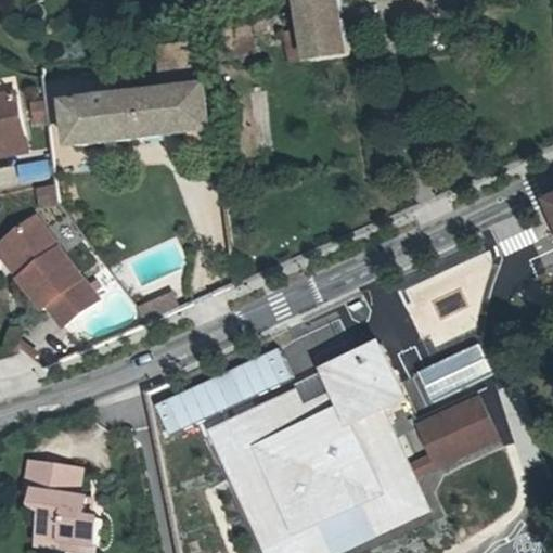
[(306,0),(307,8),(311,56),(348,53),(343,0),(306,0)]
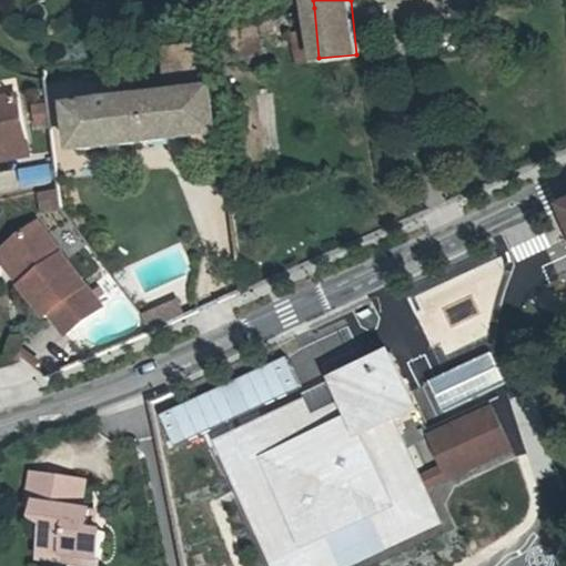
[(319,58),(314,8),(295,13),(299,60),(319,58)]
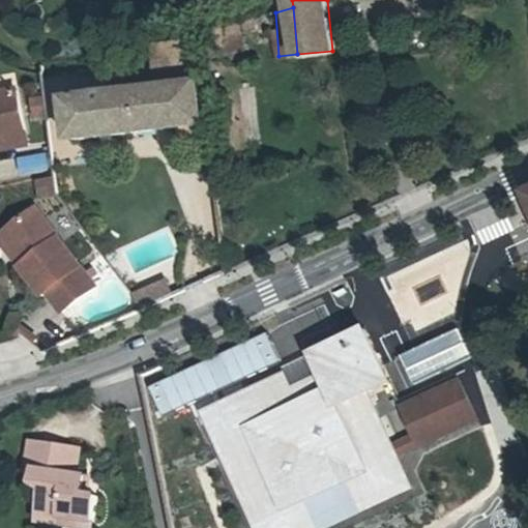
[(257,18),(245,22),(248,34),(260,30),(257,18)]
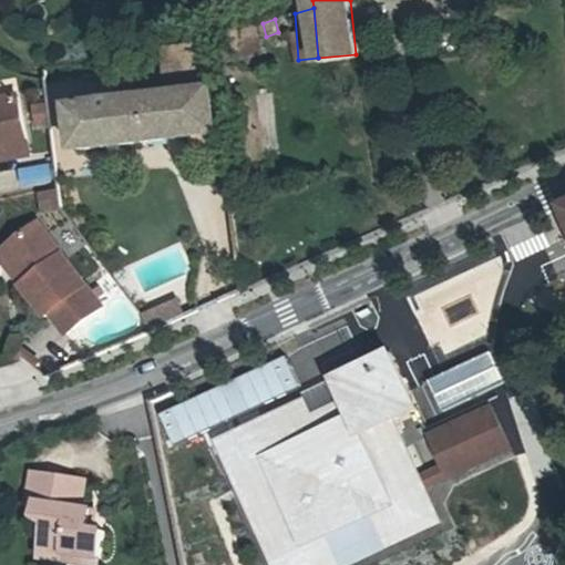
[(266,37),(263,23),(225,34),(233,63),(270,53),(266,37)]
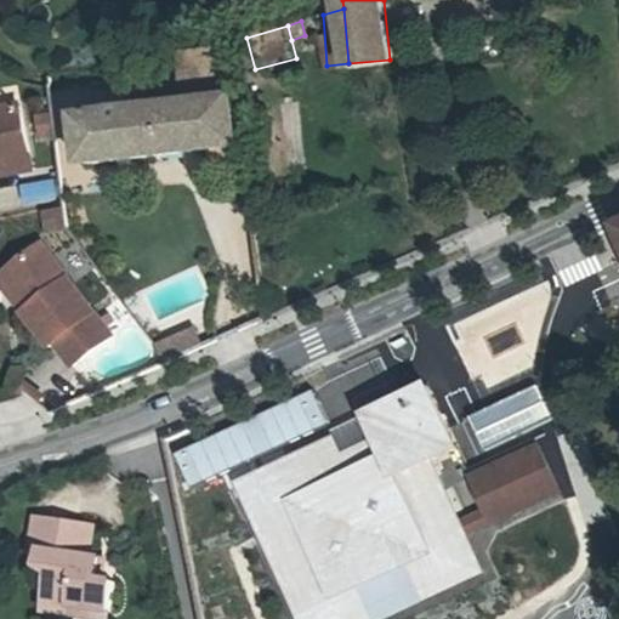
[(249,143),(243,145),(233,52),(185,57),(189,104),(77,115),(83,164),(233,146),(236,166),(250,164),(249,143)]
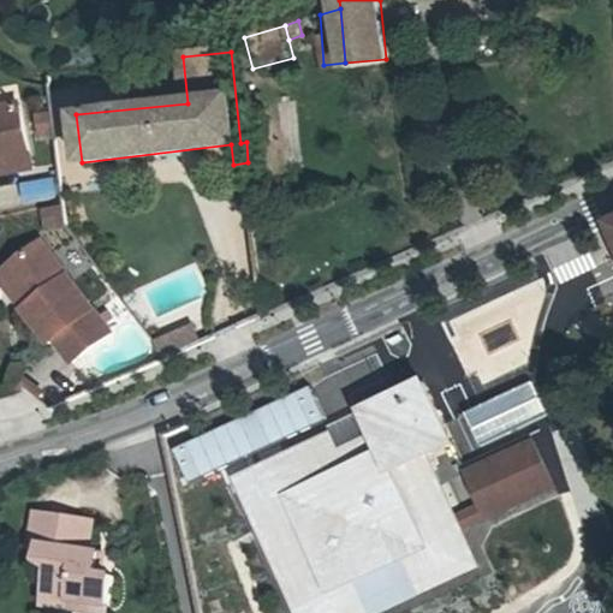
[(18,103),(0,107),(0,153),(27,148),(18,103)]
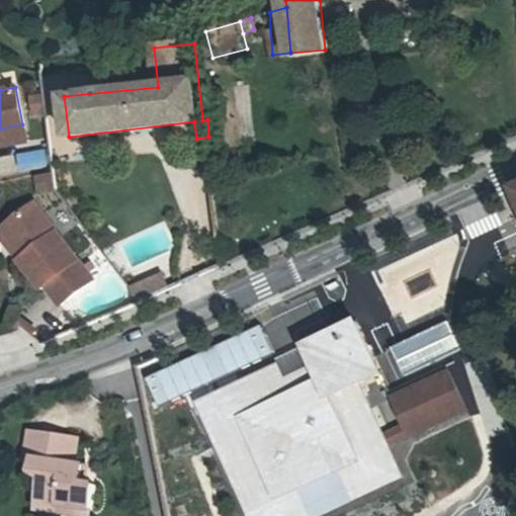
[(22,124),(0,129),(0,145),(25,140),(22,124)]
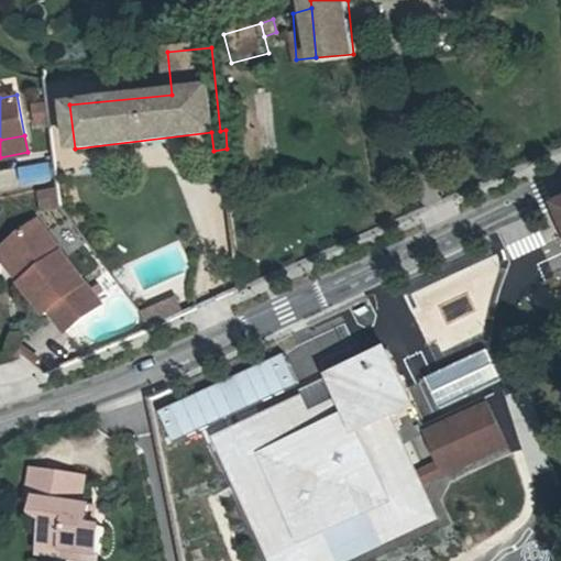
[(20,165),(21,182),(54,179),(53,163),(20,165)]
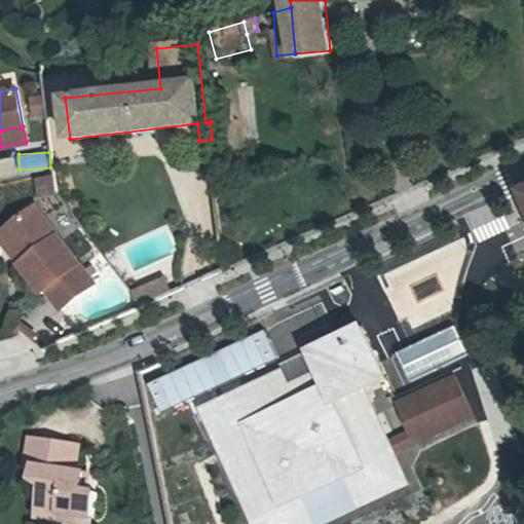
[(26,257),(23,260),(45,288),(49,285),(66,305),(99,279),(35,202),(3,229),(26,257)]
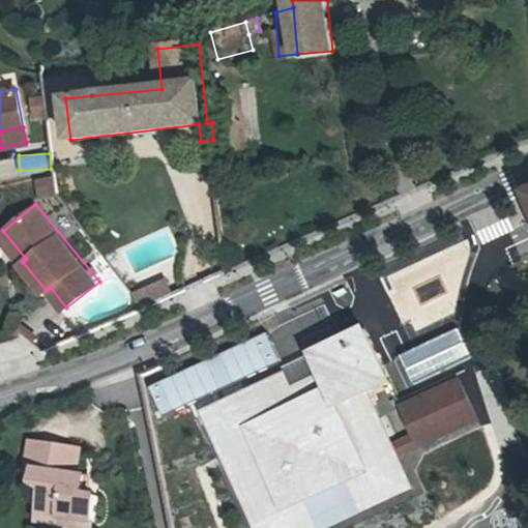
[(0,234),(23,262),(26,259),(3,231),(0,234)]
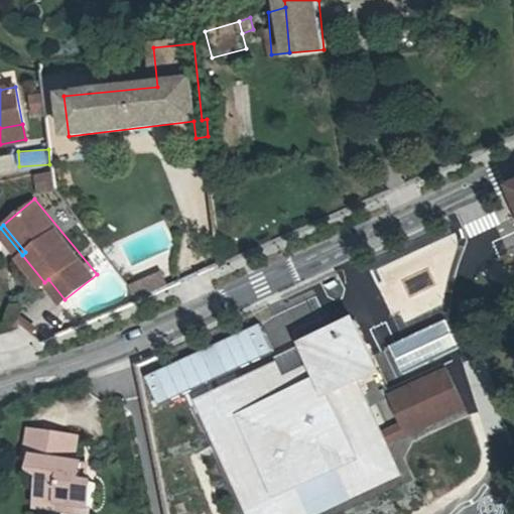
[(160,272),(135,289),(142,300),(168,284),(160,272)]
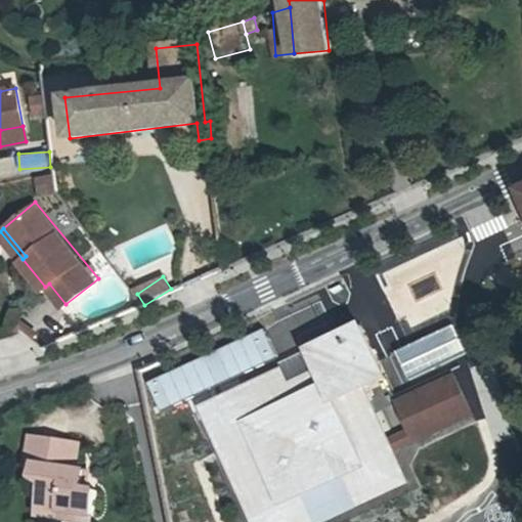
[(276,366),(193,405),(213,446),(248,521),(310,521),(298,494),(340,475),(354,507),(406,482),(390,445),(382,428),(361,385),(385,374),(359,321),(303,346),(313,366),(283,381),(276,366)]
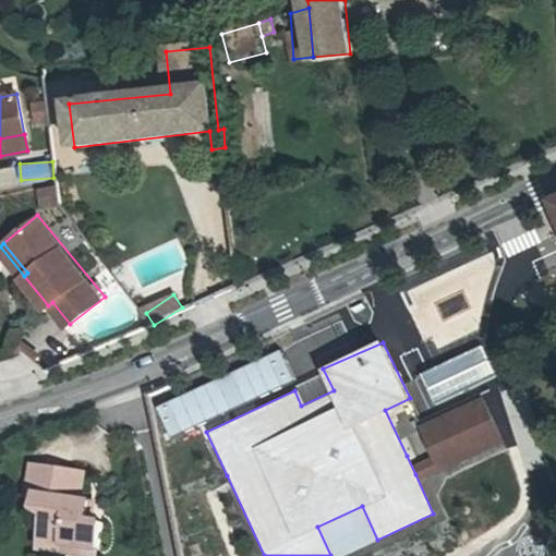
[(169,433),(281,393),(270,363),(158,403),(169,433)]
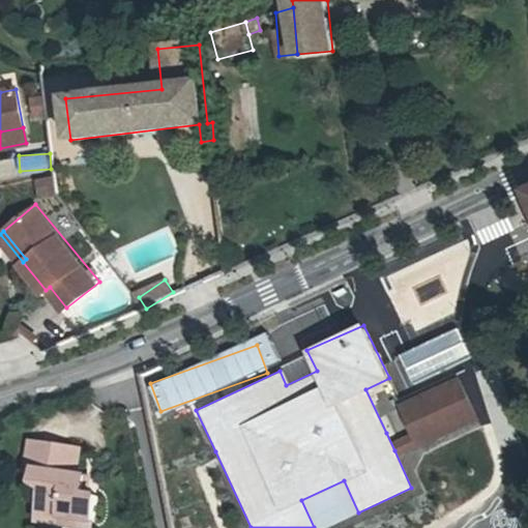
[(410,422),(386,433),(394,450),(474,413),(458,378),(401,404),(410,422)]
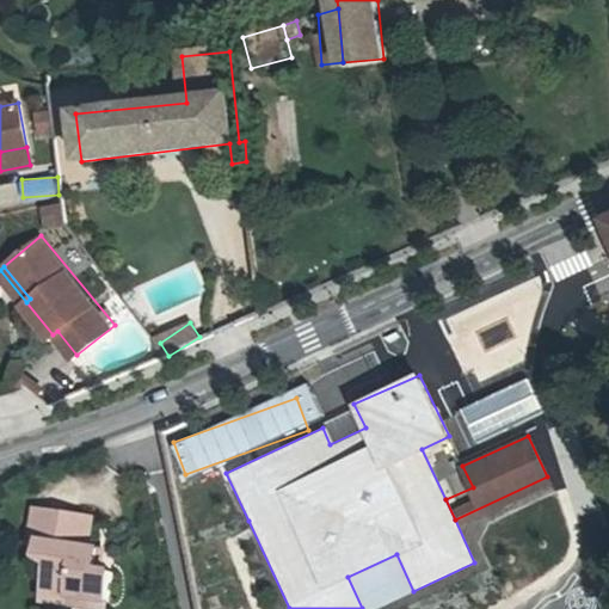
[(38,586),(61,588),(61,577),(99,579),(103,551),(87,547),(87,526),(74,526),(75,497),(23,496),(20,524),(30,526),(30,541),(41,543),(40,559),(38,586)]
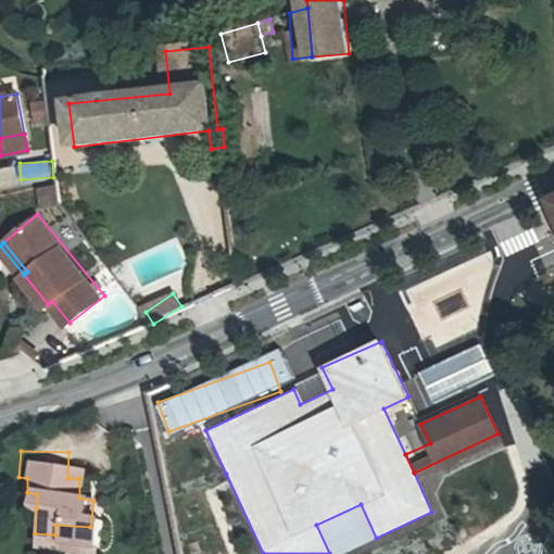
[(30,507),(36,508),(37,494),(27,492),(26,502),(30,507)]
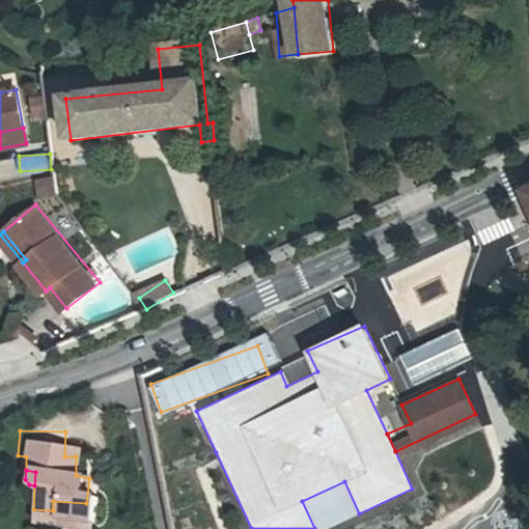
[(86,512),(86,503),(53,501),(53,510),(86,512)]
